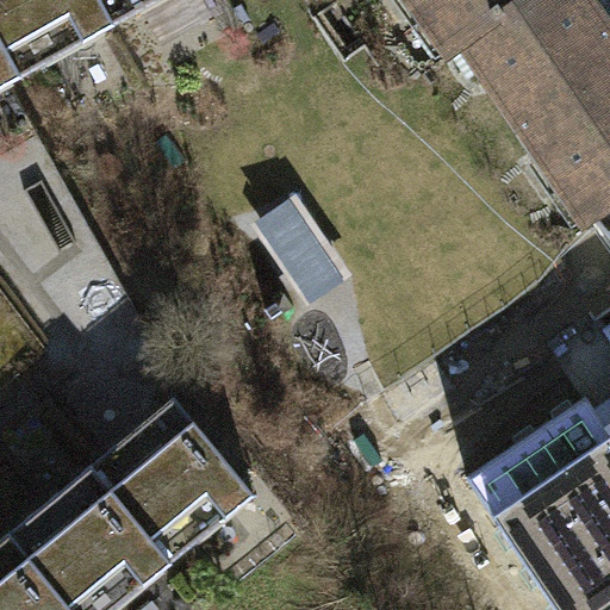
[(0,0),(0,50),(13,75),(110,24),(95,0),(0,0)]
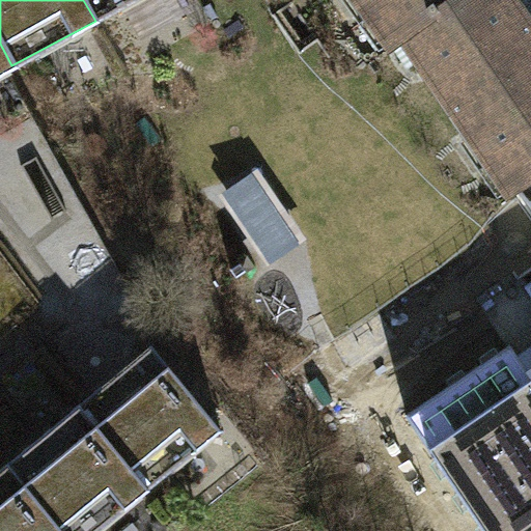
[(130,0),(83,0),(95,21),(130,0)]
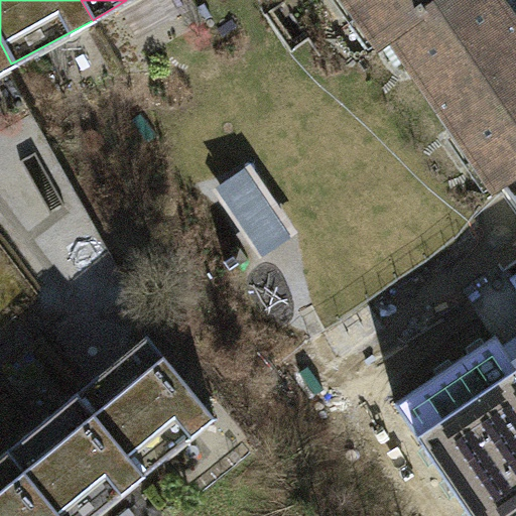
[(394,36),(445,0),(350,0),(381,44),(394,36)]
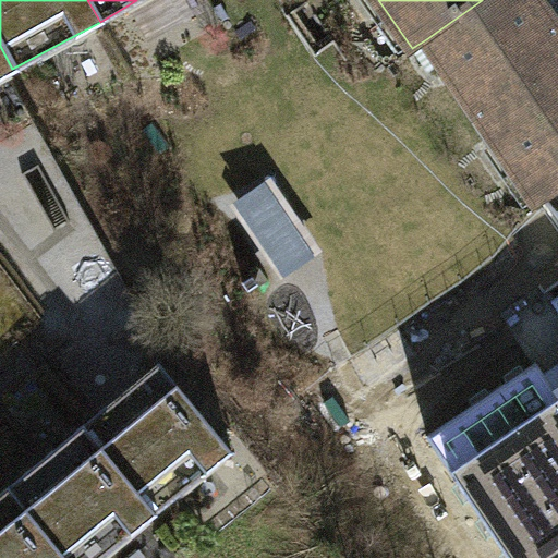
[(482,0),(426,39),(541,202),(557,189),(557,40),(529,0),(482,0)]
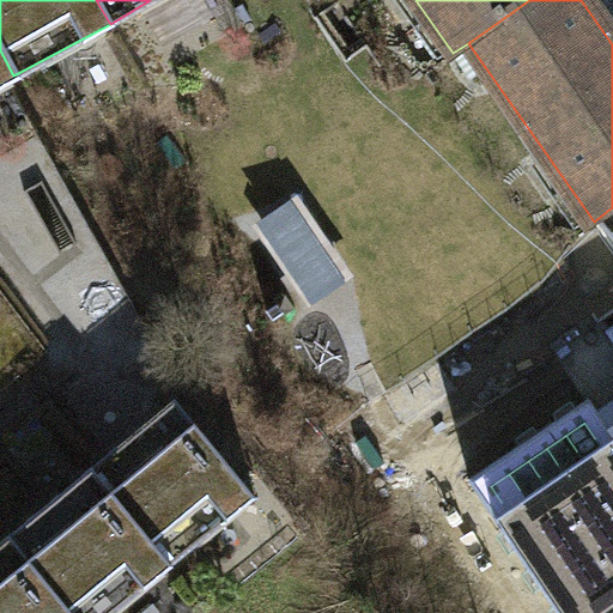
[(0,83),(13,76),(0,50),(0,83)]
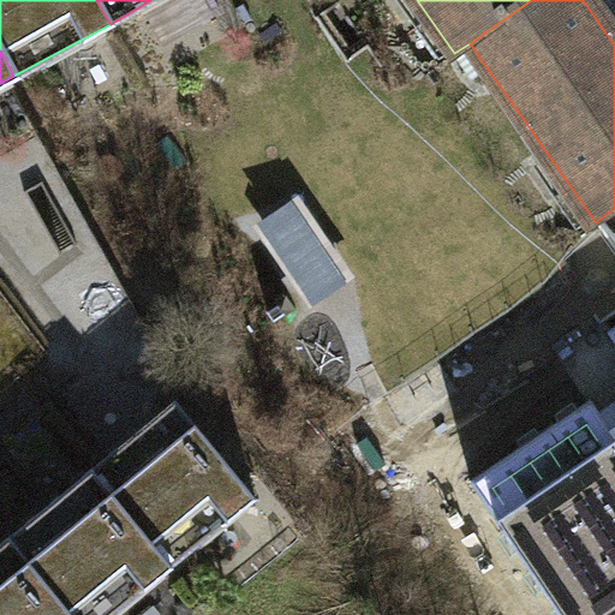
[(300,197),(258,225),(312,304),(354,276),(300,197)]
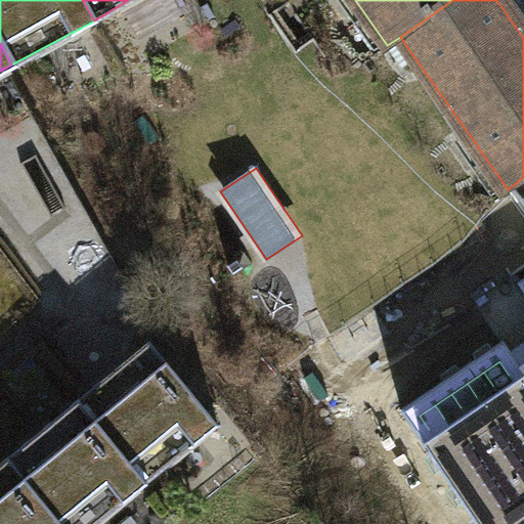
[(523,282),(523,347),(515,354),(523,366),(523,281),(523,282)]
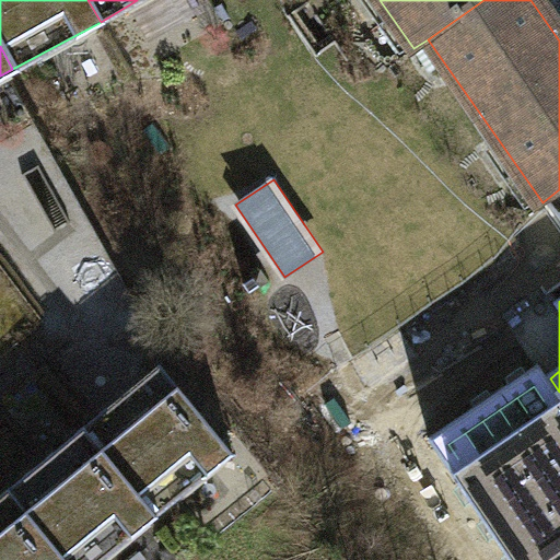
[(559,559),(559,392),(550,378),(540,363),(431,438),(513,559),(559,559)]
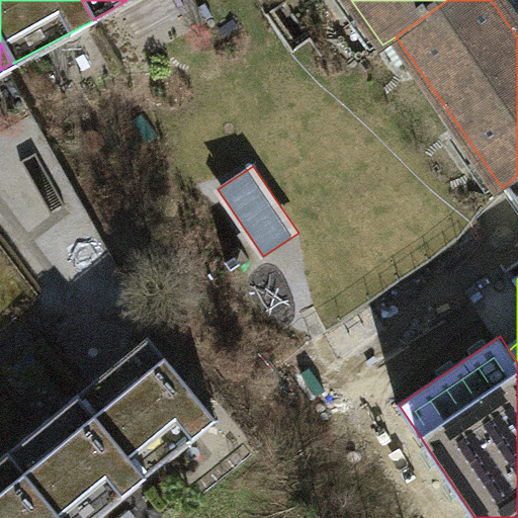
[(146,337),(77,395),(145,477),(214,419),(146,337)]
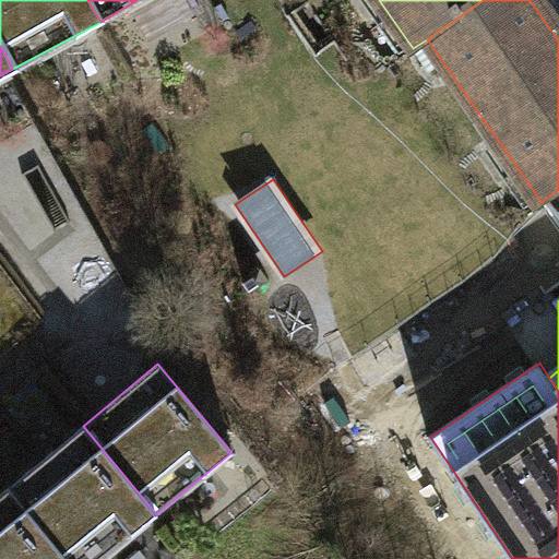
[(13,484),(8,488),(67,558),(102,558),(156,514),(83,426),(38,463),(13,484)]
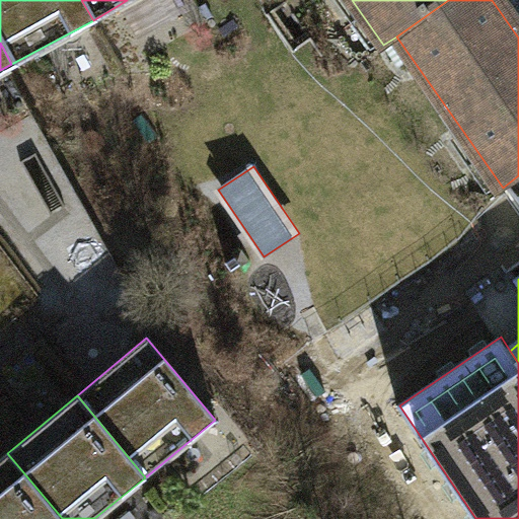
[(0,518),(62,518),(7,453),(0,458),(0,518)]
